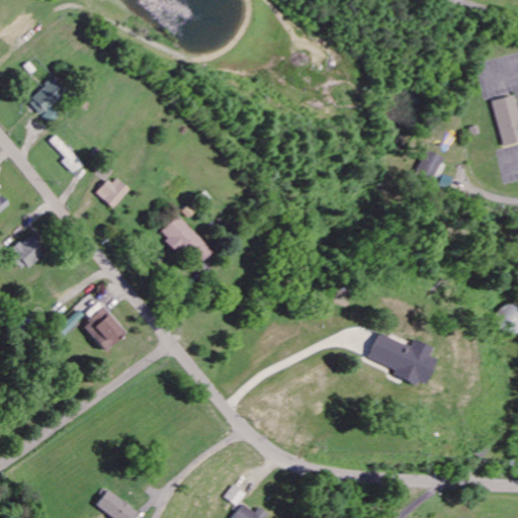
[(29,103),(42,117),(65,95),(52,81),(29,103)]
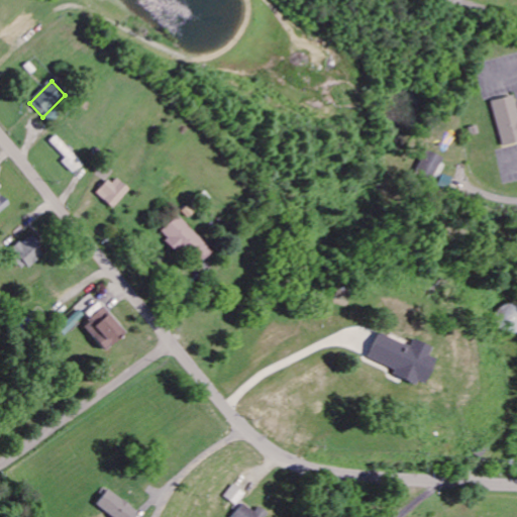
[(502,147),(516,142),(516,112),(513,96),(491,102),(502,147)]
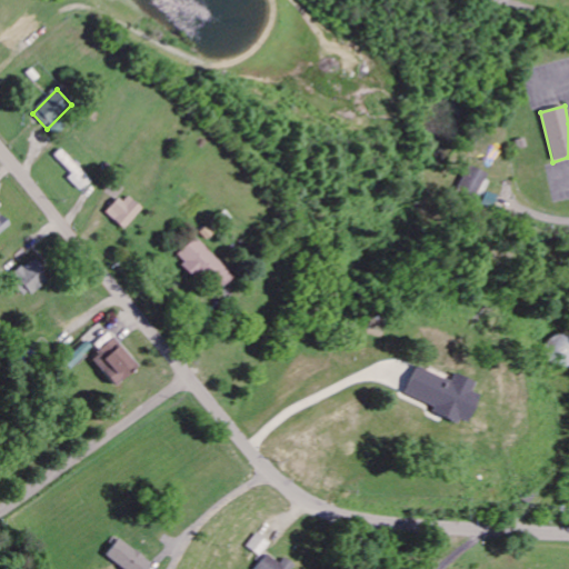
[(73,175),(68,180),(81,192),(92,181),(60,150),(55,157),(73,175)]
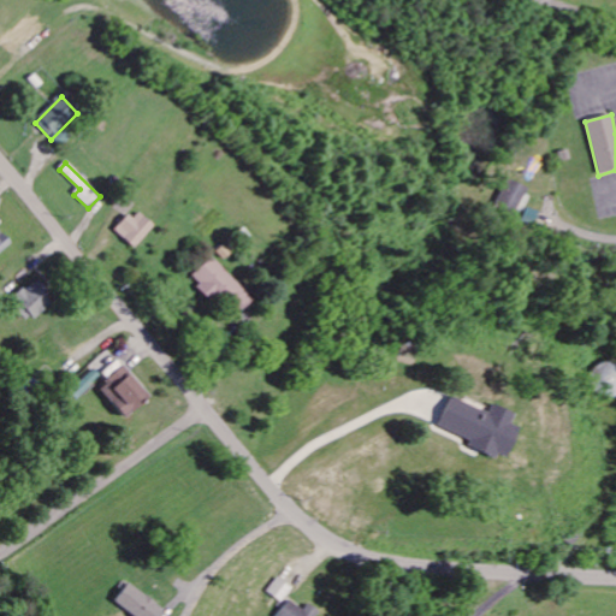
[(497,207),(517,215),(528,189),(509,181),(497,207)]
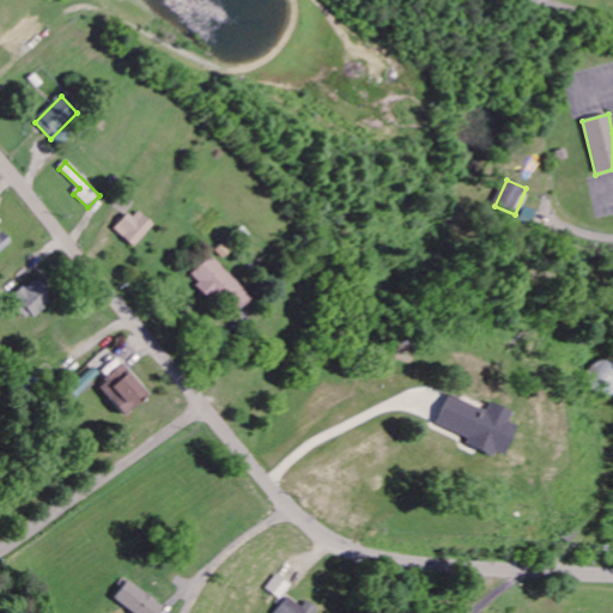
[(134,248),(155,226),(137,210),(116,231),(134,248)]
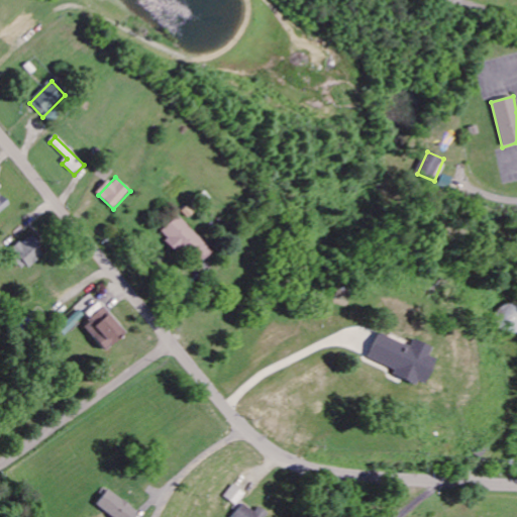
[(0,211),(8,205),(0,196),(0,211)]
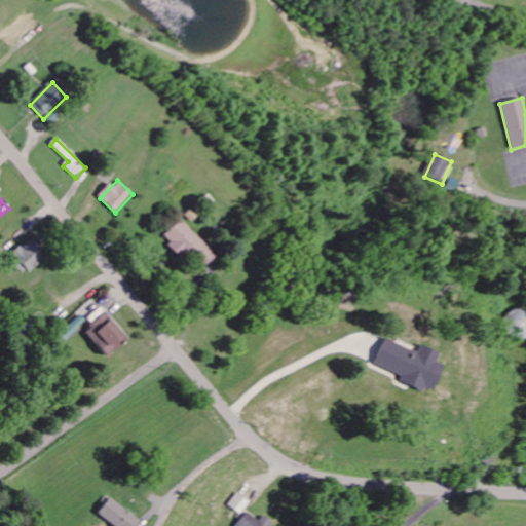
[(215,257),(181,220),(163,236),(197,272),(215,257)]
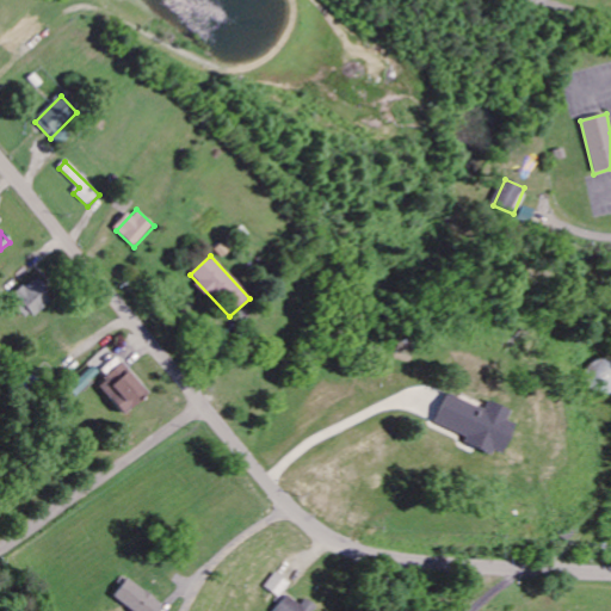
[(50,298),(32,278),(8,302),(26,321),(50,298)]
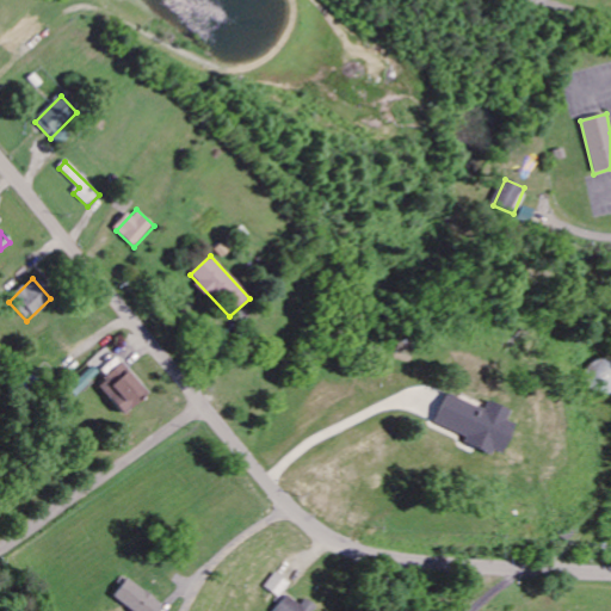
[(96,386),(123,417),(148,394),(121,364),(96,386)]
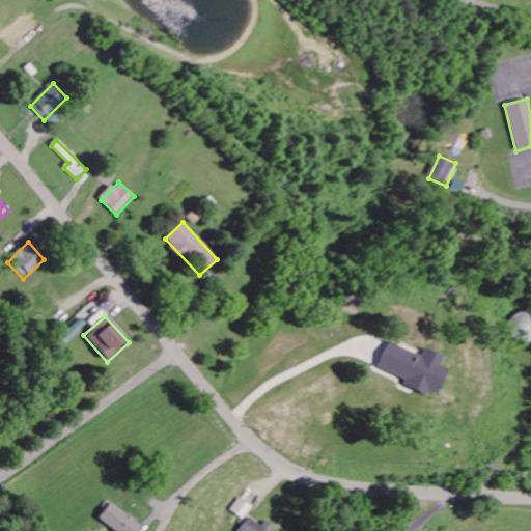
[(374,371),(426,392),(435,395),(445,369),(439,366),(443,358),(422,350),(420,356),(386,342),(374,371)]
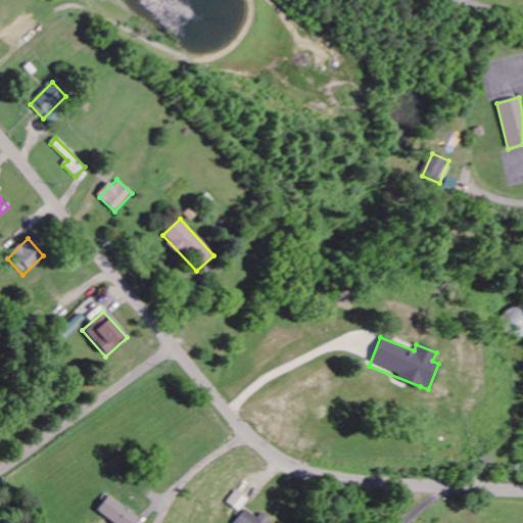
[(249,500),(237,490),(228,504),(240,513),(249,500)]
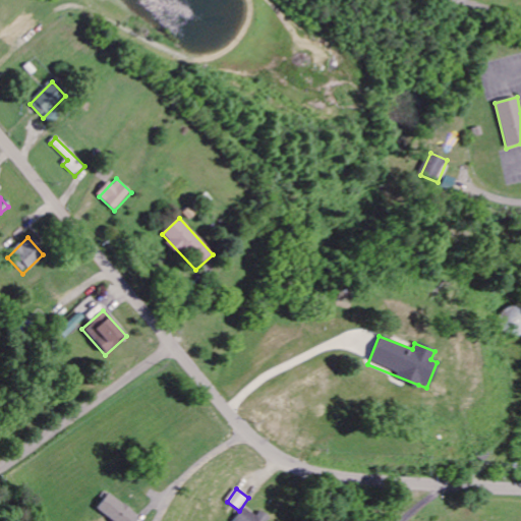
[(135,520),(138,517),(110,494),(97,509),(111,520),(135,520)]
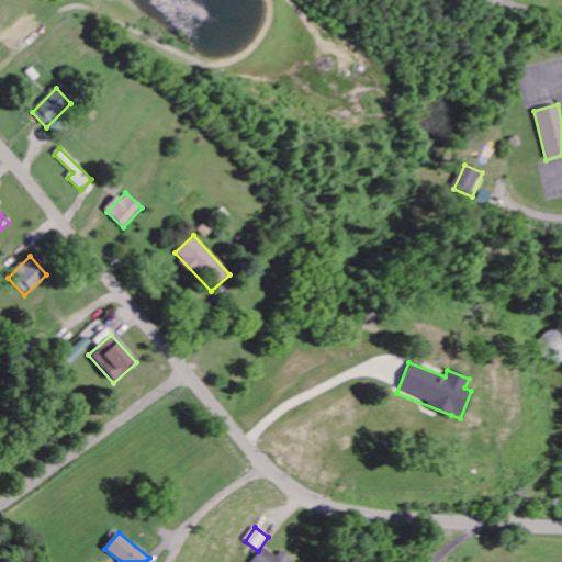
[(281,552),(278,558),(265,549),(255,561),(289,561),(291,559),(281,552)]
